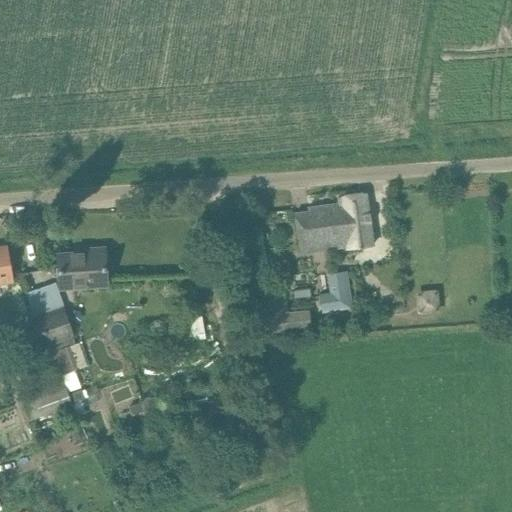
[(294,214),(297,233),(300,255),(346,248),(346,250),(373,246),(365,194),(338,198),(338,204),(307,208),(308,212),(294,214)]
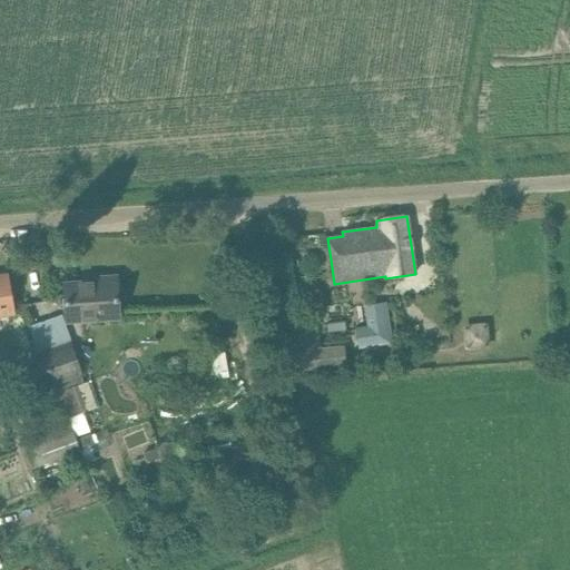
[(0,276),(0,315),(15,314),(8,275),(0,276)]
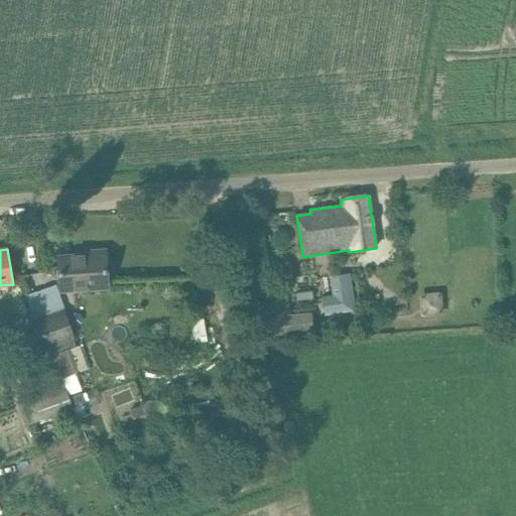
[(60,291),(107,288),(106,271),(105,251),(82,252),(82,255),(58,257),(60,291)]
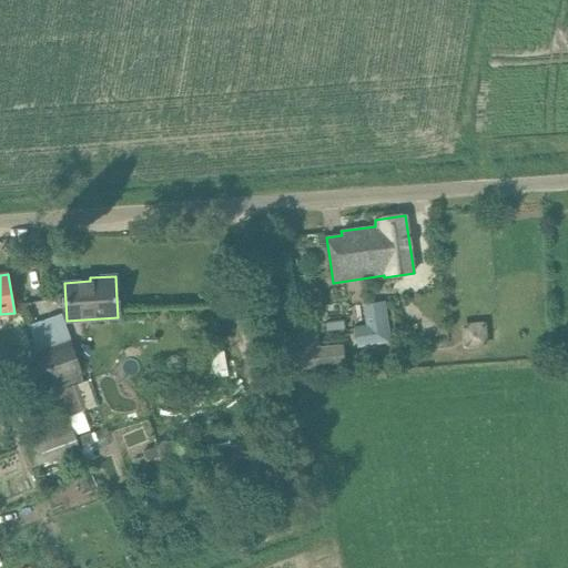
[(357,347),(387,343),(382,303),(365,305),(367,326),(354,327),(357,347)]
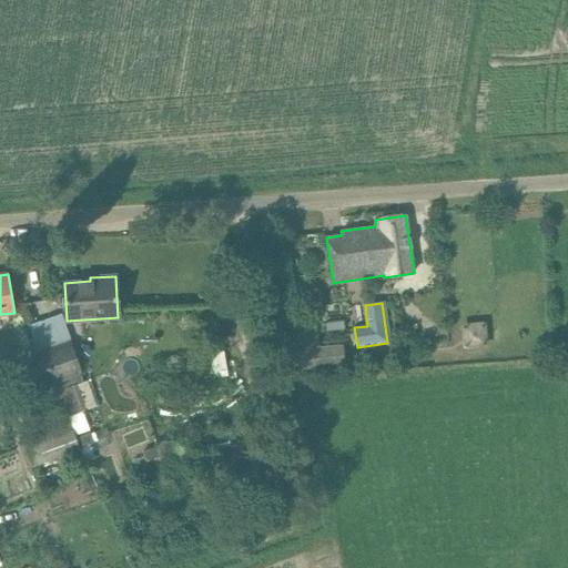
[(38,346),(71,337),(63,312),(31,321),(38,346)]
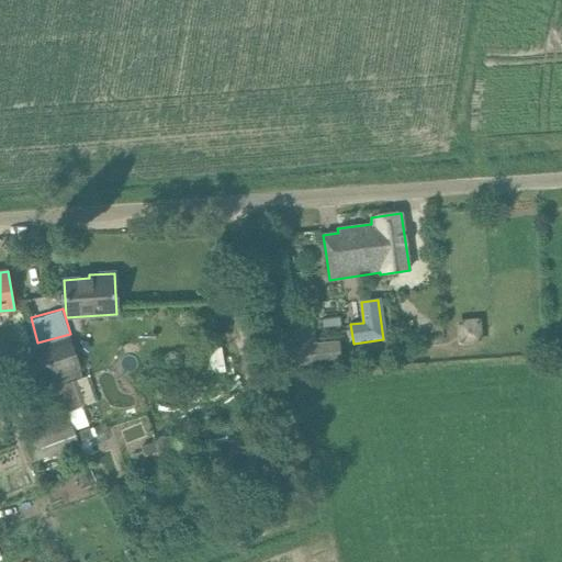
[(335,317),(323,318),(323,322),(324,327),(334,326),(340,325),(339,316),(335,317)]
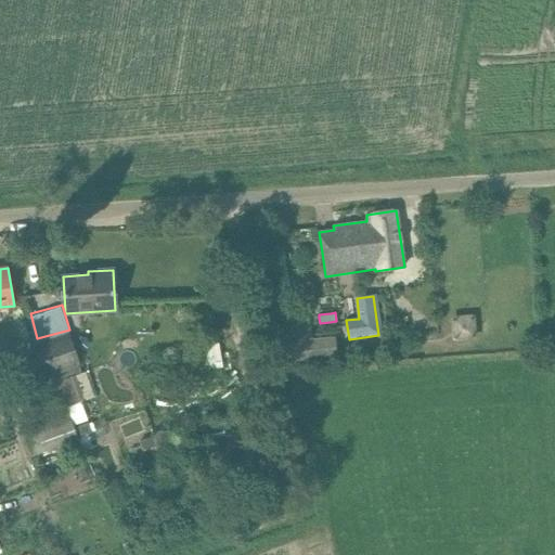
[(292,323),(294,362),(333,358),(331,337),(312,339),(310,322),(292,323)]
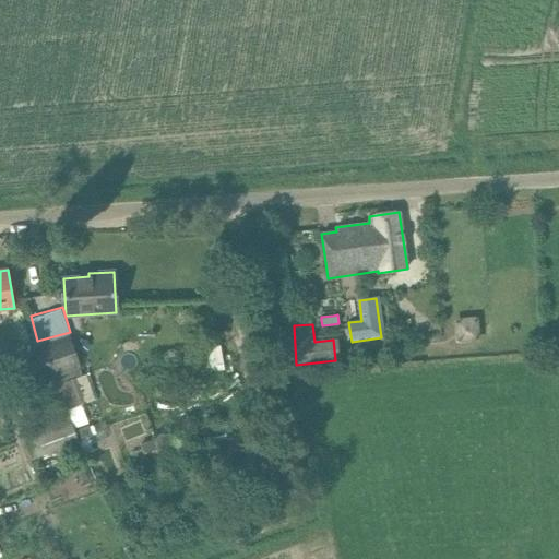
[(70,336),(37,348),(44,366),(49,380),(54,379),(54,380),(81,369),(70,337),(70,336)]
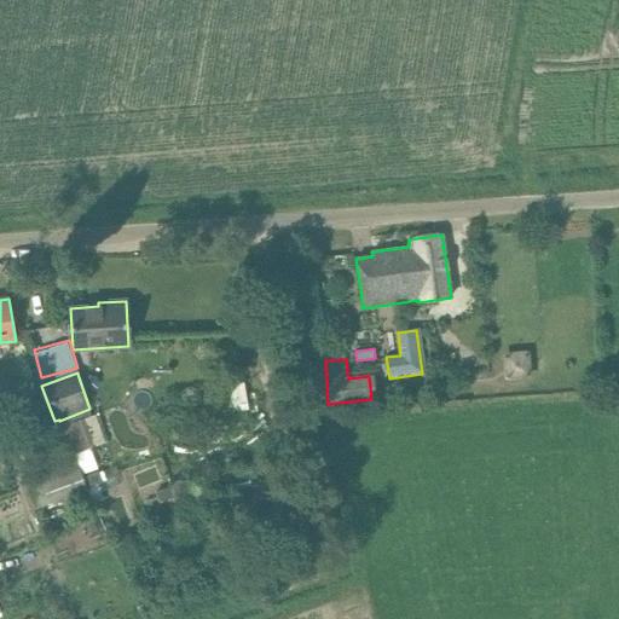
[(73,453),(105,443),(97,415),(63,426),(73,453)]
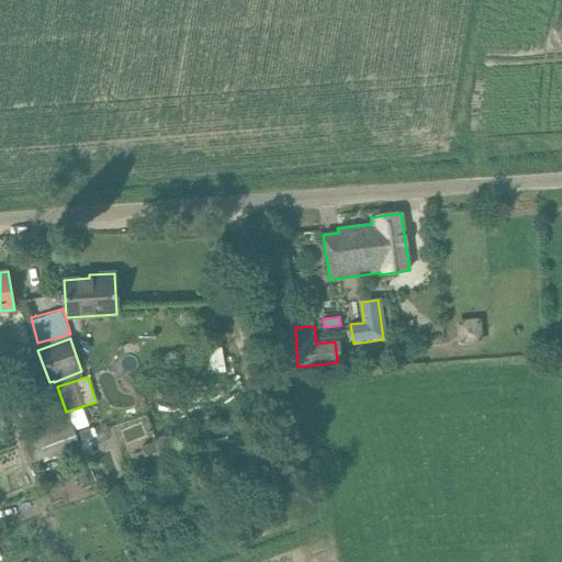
[(68,417),(43,426),(41,419),(26,424),(29,431),(22,434),(32,461),(78,445),(68,417)]
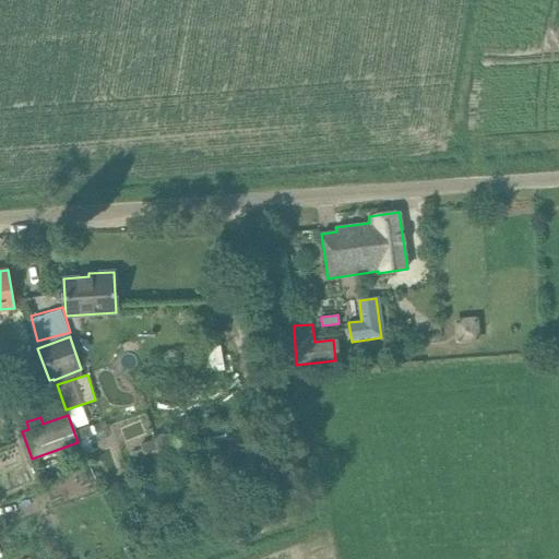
[(87,425),(78,428),(79,433),(81,438),(91,433),(90,429),(87,425)]
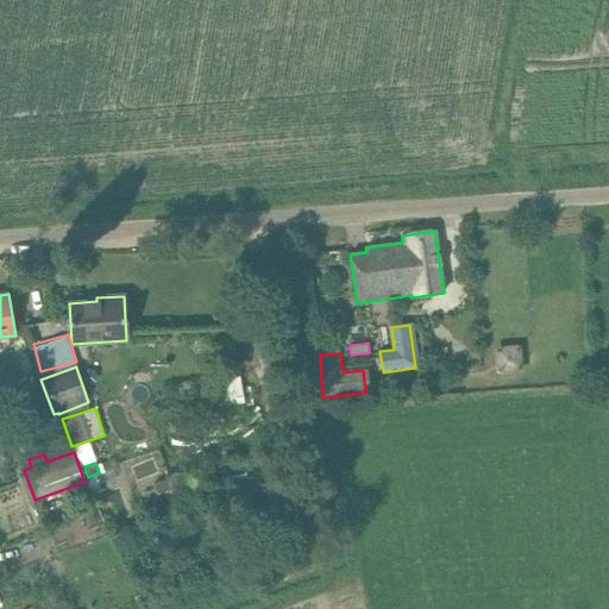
[(87,478),(86,479),(92,495),(99,493),(101,491),(98,483),(99,483),(95,475),(87,478)]
